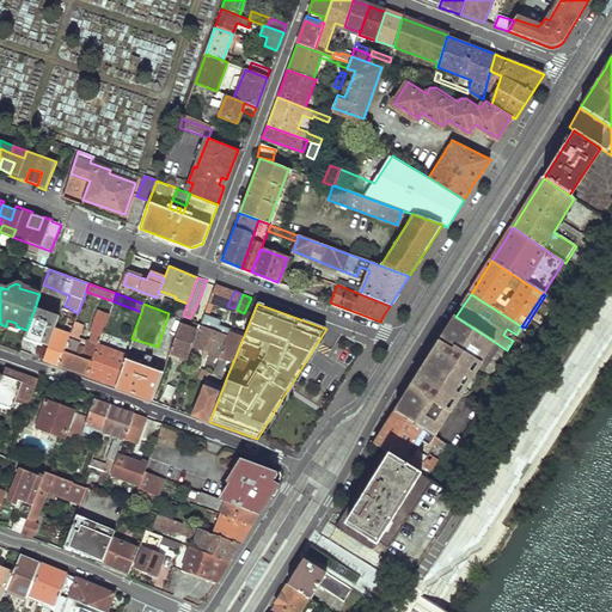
[(59,312),(75,318),(78,313),(72,311),(61,307),(59,312)]
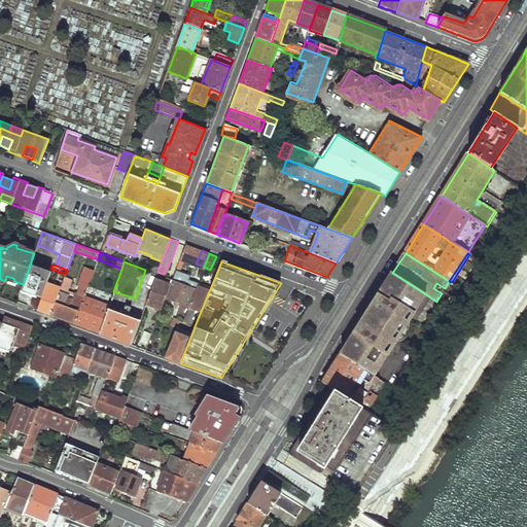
[(149,271),(156,274),(157,272),(159,268),(151,265),(149,271)]
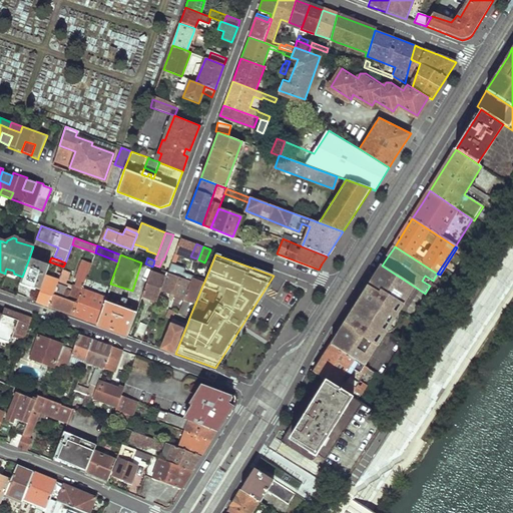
[(20,283),(39,290),(41,283),(43,278),(48,265),(29,259),(22,277),(20,283)]
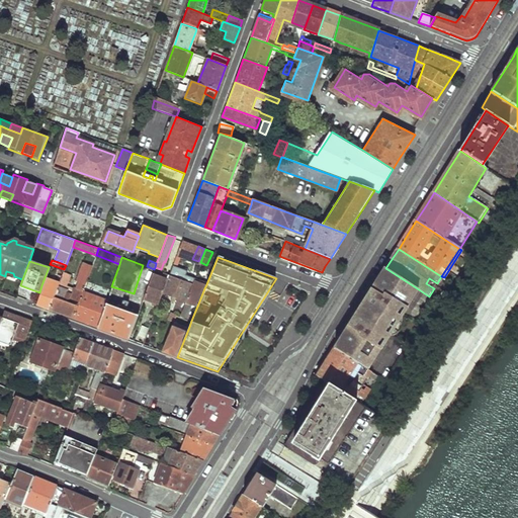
[(62,315),(72,319),(82,293),(92,265),(82,262),(75,280),(77,281),(74,288),(72,287),(71,289),(64,286),(67,278),(63,277),(65,272),(63,271),(58,285),(49,308),(49,310),(62,315)]
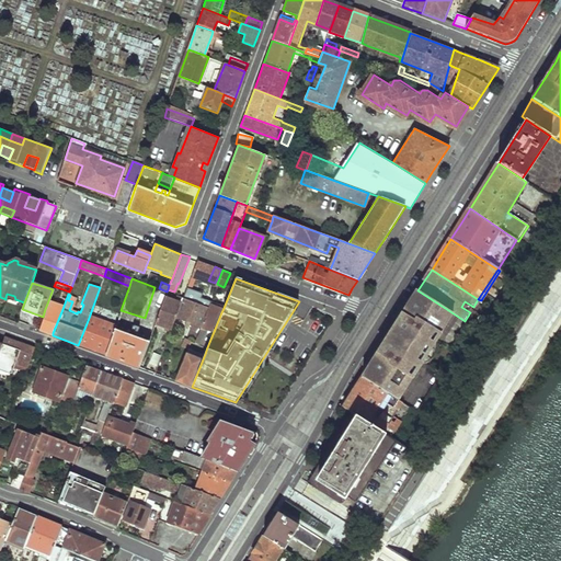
[(436,336),(434,333),(448,310),(418,290),(404,311),(377,355),(363,378),(393,398),(409,373),(414,365),(416,365),(421,365),(427,364),(433,359),(437,354),(438,350),(438,343),(436,336)]
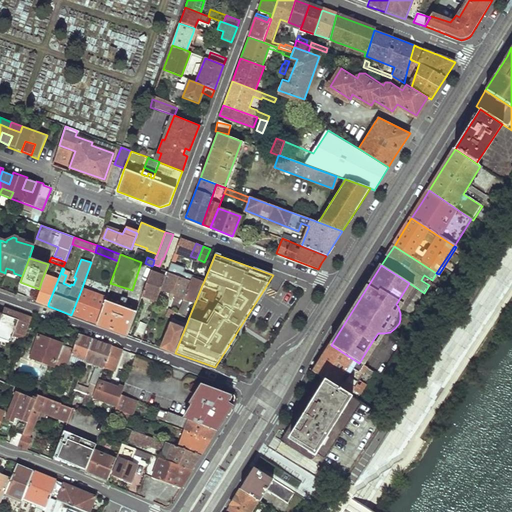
[(142,294),(156,299),(161,287),(165,275),(151,270),(150,274),(142,294)]
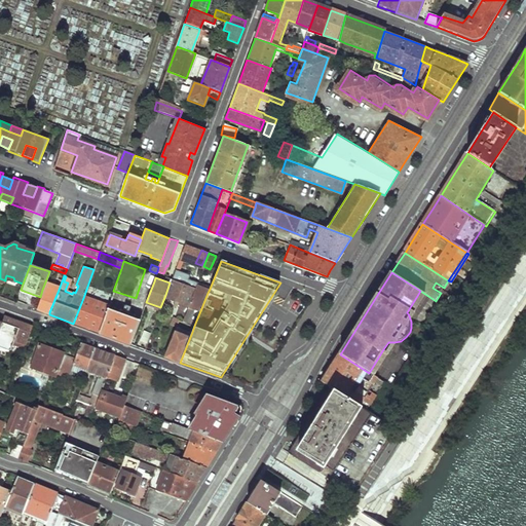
[(165,295),(187,303),(194,288),(172,279),(170,283),(165,295)]
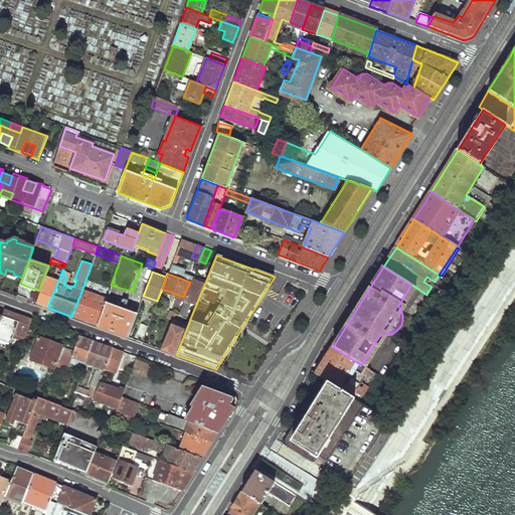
[(423,282),(432,287),(435,282),(426,277),(423,282)]
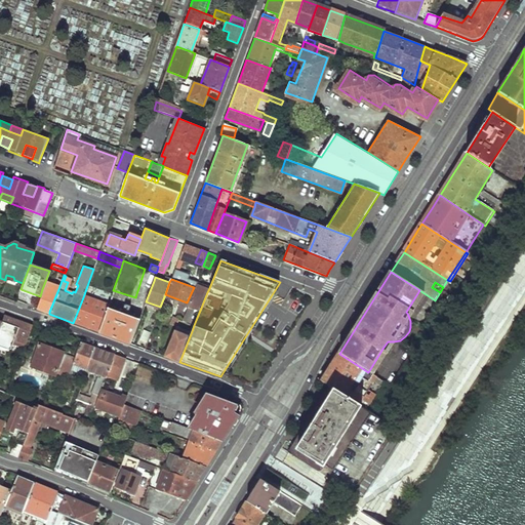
[(188,322),(194,325),(196,320),(191,318),(195,306),(201,308),(207,292),(209,288),(196,283),(194,287),(187,303),(191,305),(184,321),(188,322)]
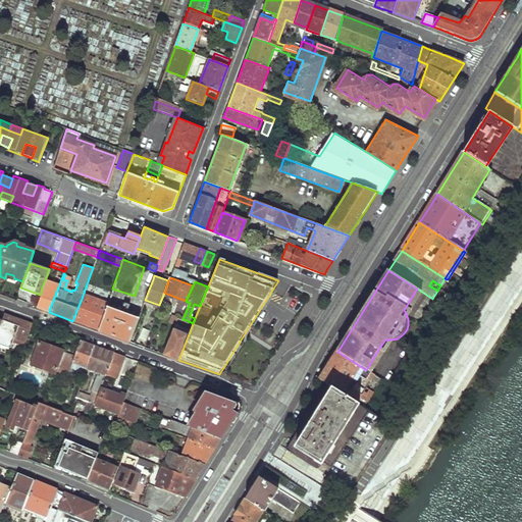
[(49,310),(58,288),(44,282),(42,288),(44,289),(37,306),(44,309),(49,310)]
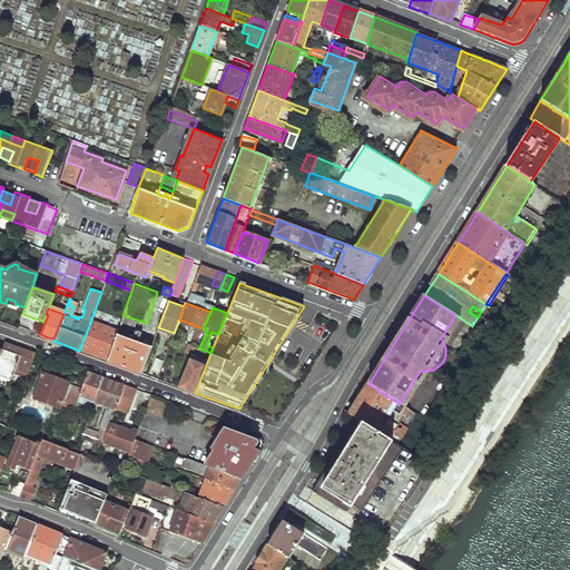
[(95,356),(107,361),(117,333),(90,323),(79,351),(95,356)]
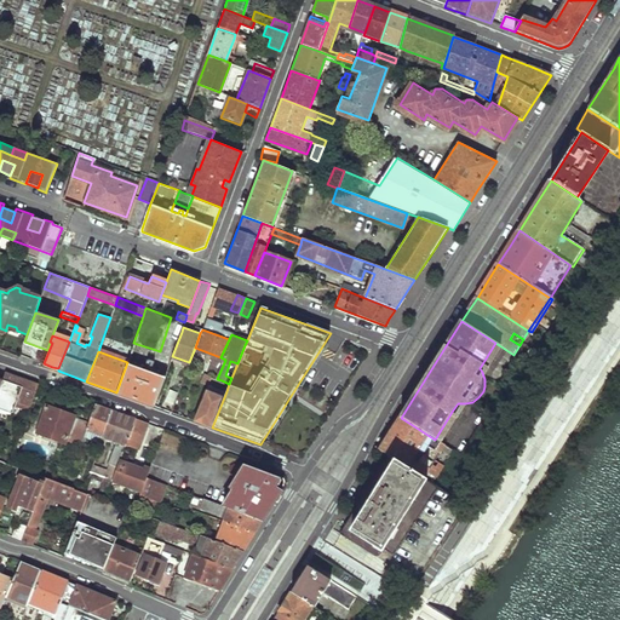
[(136,400),(154,406),(165,375),(127,362),(116,392),(136,400)]
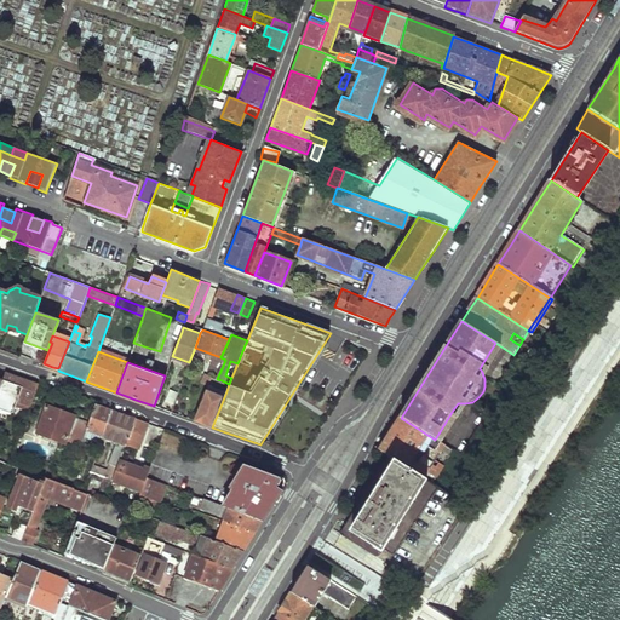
[(0,405),(12,409),(17,400),(24,379),(11,373),(5,372),(1,382),(0,385),(0,405)]
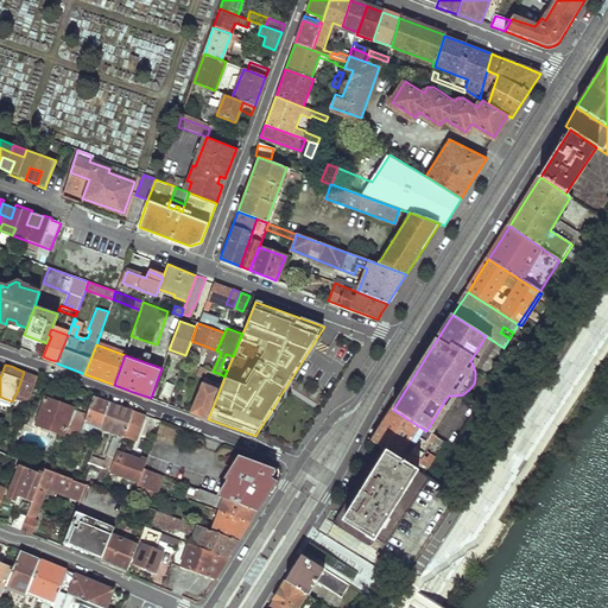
[(17,392),(30,397),(37,377),(31,374),(24,372),(17,392)]
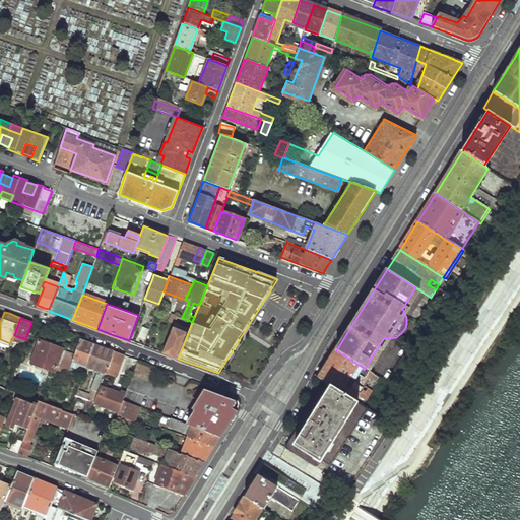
[(190,328),(176,322),(163,353),(171,356),(178,359),(190,328)]
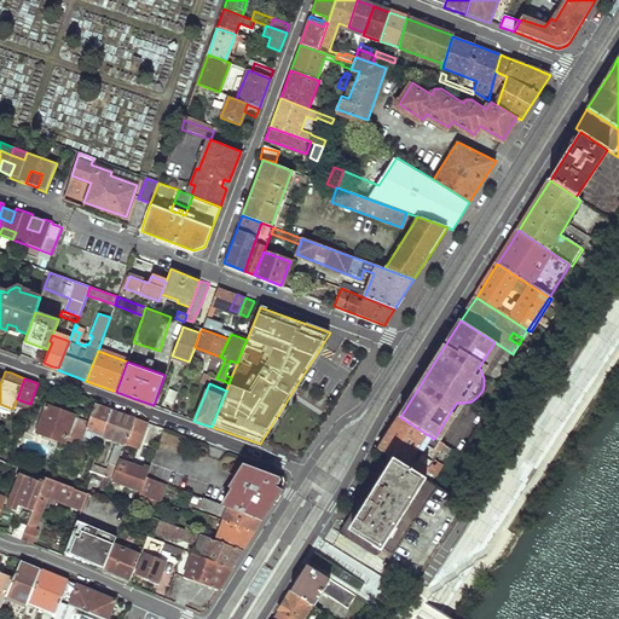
[(167,405),(172,408),(178,392),(172,391),(167,405)]
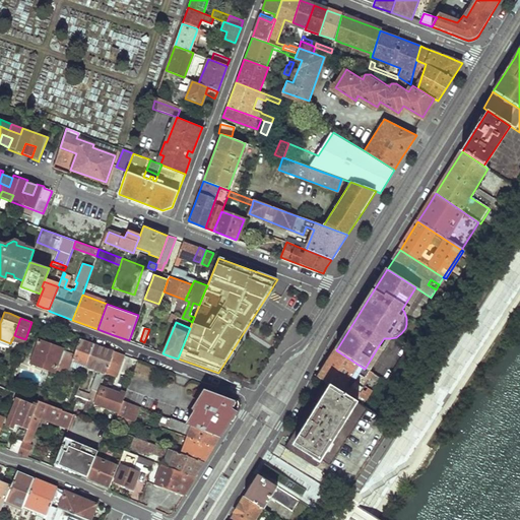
[(71,360),(86,366),(94,344),(85,341),(78,338),(72,355),(71,360)]
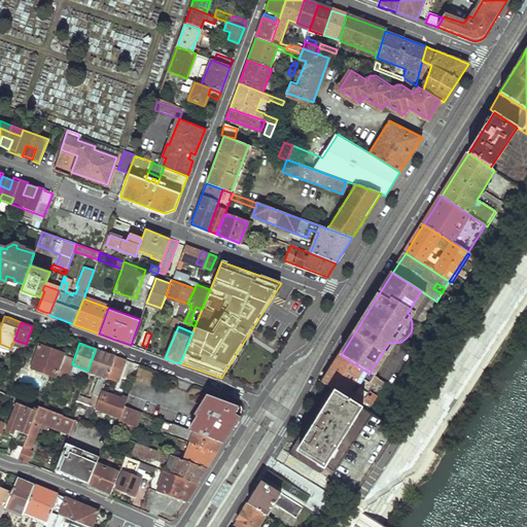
[(29,367),(54,377),(56,372),(62,356),(62,355),(37,346),(29,367)]
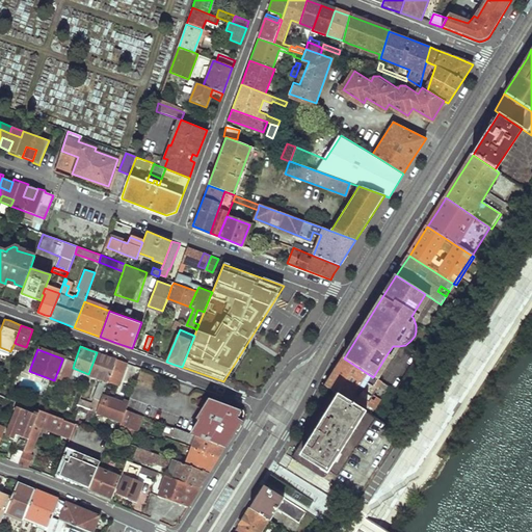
[(103,397),(108,381),(112,371),(116,360),(106,355),(97,352),(88,374),(102,379),(101,381),(100,381),(94,398),(97,399),(92,410),(97,413),(103,397)]
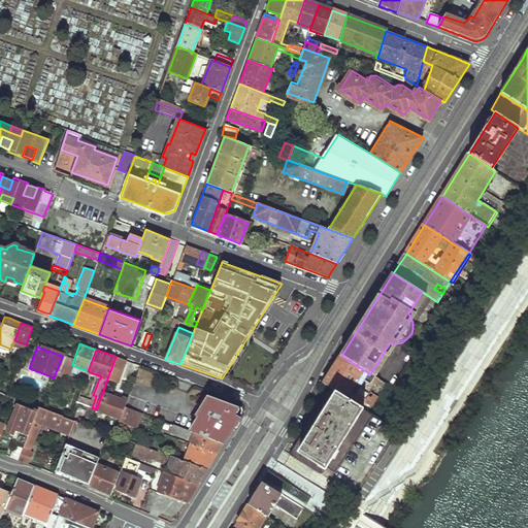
[(366,413),(384,384),(370,374),(341,356),(333,369),(323,385),(331,390),(360,408),(366,413)]
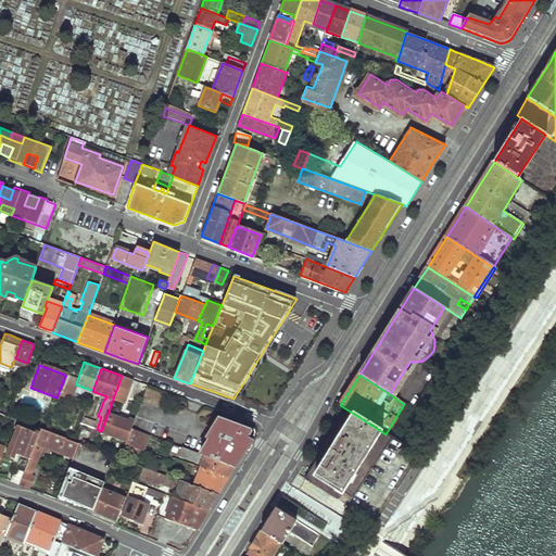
[(77,380),(65,376),(59,392),(71,396),(73,392),(76,384),(77,380)]
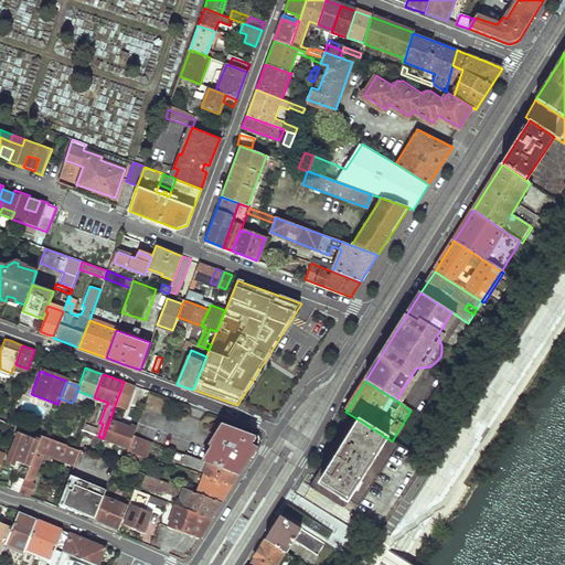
[(124,382),(119,394),(129,397),(134,385),(124,382)]
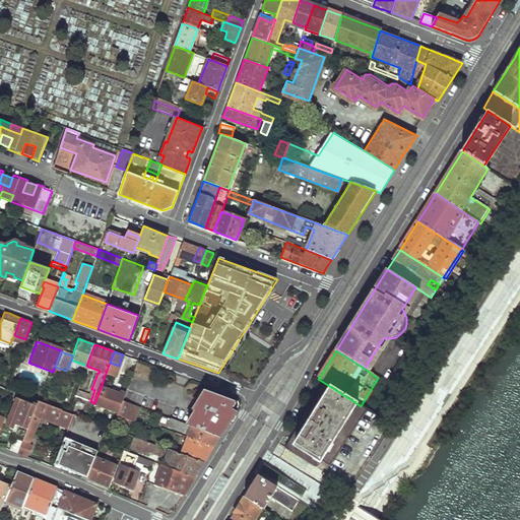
[(71,360),(68,367),(84,372),(86,366),(71,360)]
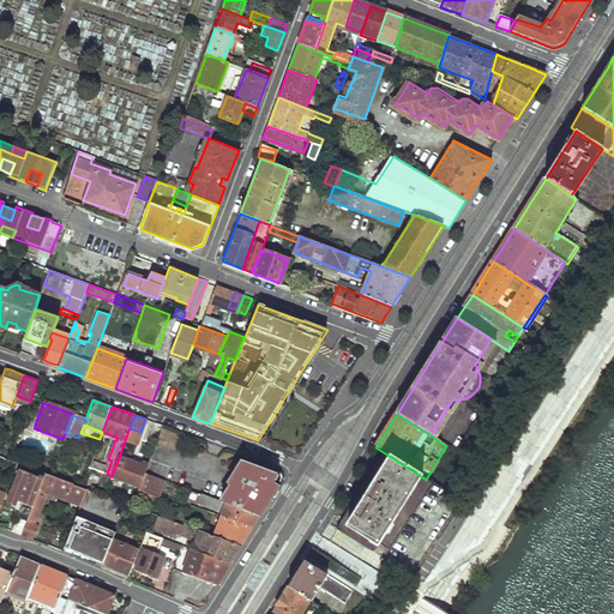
[(136,444),(140,432),(130,428),(125,440),(136,444)]
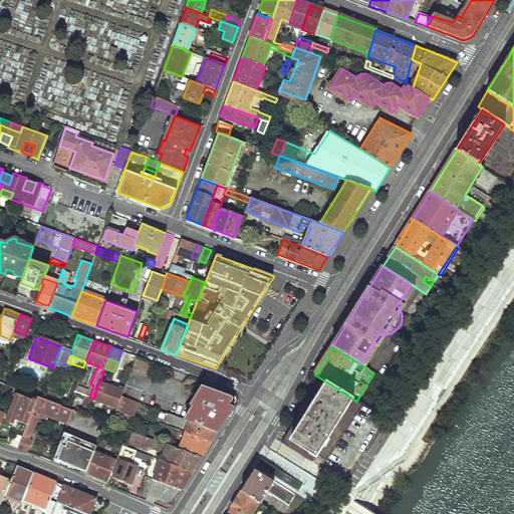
[(16,375),(19,376),(23,365),(15,362),(14,364),(11,373),(16,375)]
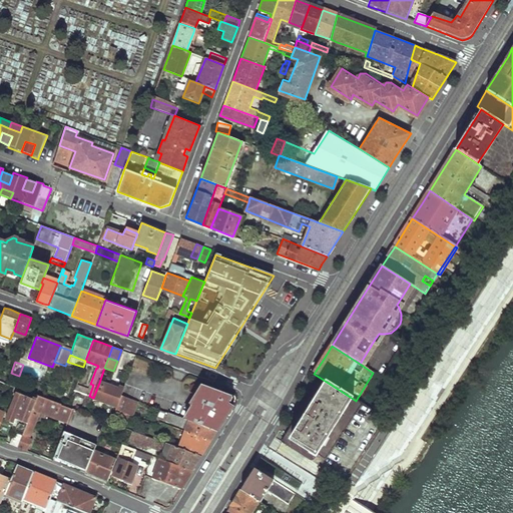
[(0,381),(7,384),(11,373),(14,364),(11,363),(5,379),(0,376),(0,381)]
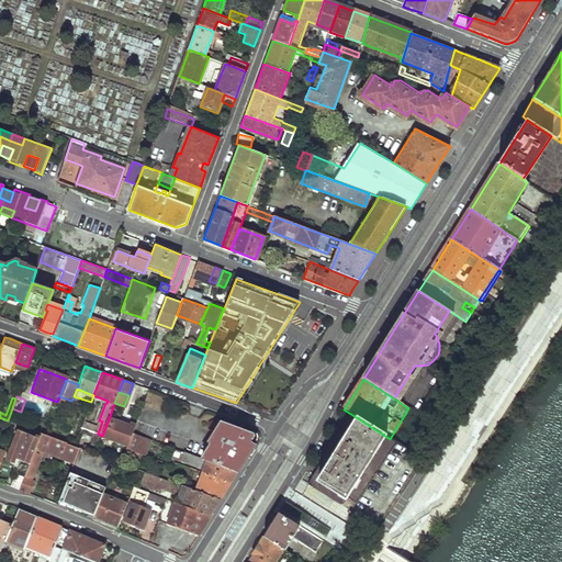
[(8,420),(12,423),(18,411),(12,408),(8,420)]
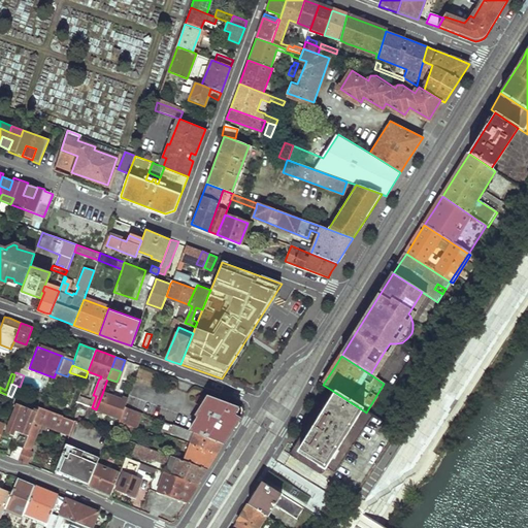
[(343,425),(349,428),(360,408),(331,390),(326,398),(331,401),(294,459),(314,471),(343,425)]
